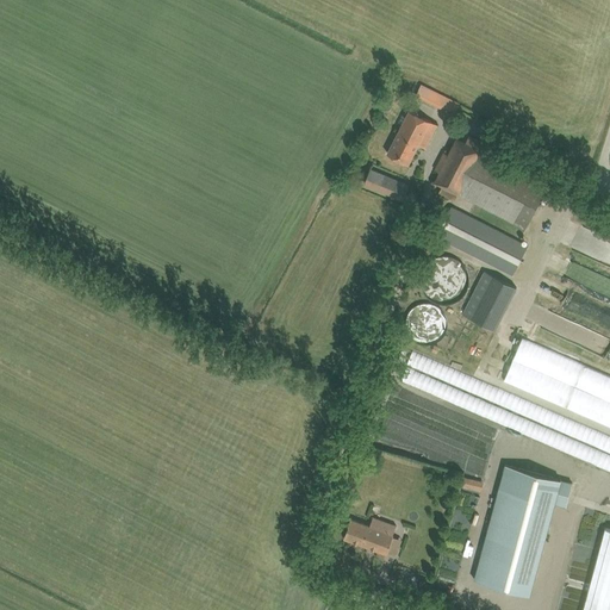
[(421,83),(416,95),(436,105),(435,106),(453,114),(456,110),(459,103),(446,97),(441,94),(421,83)]
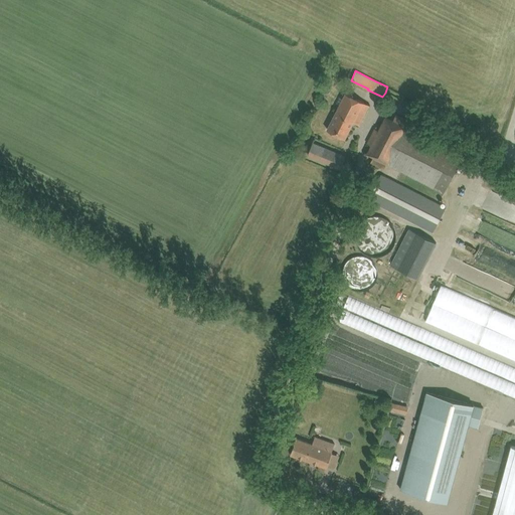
[(328,130),(336,134),(345,138),(353,122),(359,125),(369,105),(360,101),(346,94),(328,130)]
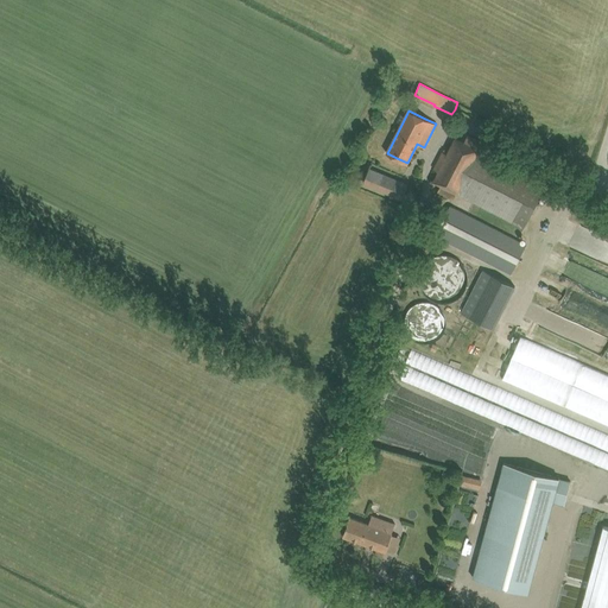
[(438,171),(432,181),(441,185),(437,191),(448,197),(454,200),(457,192),(524,227),(540,195),(546,184),(492,156),(479,150),(482,143),(468,135),(464,141),(455,138),(447,153),(442,151),(434,169),(438,171)]
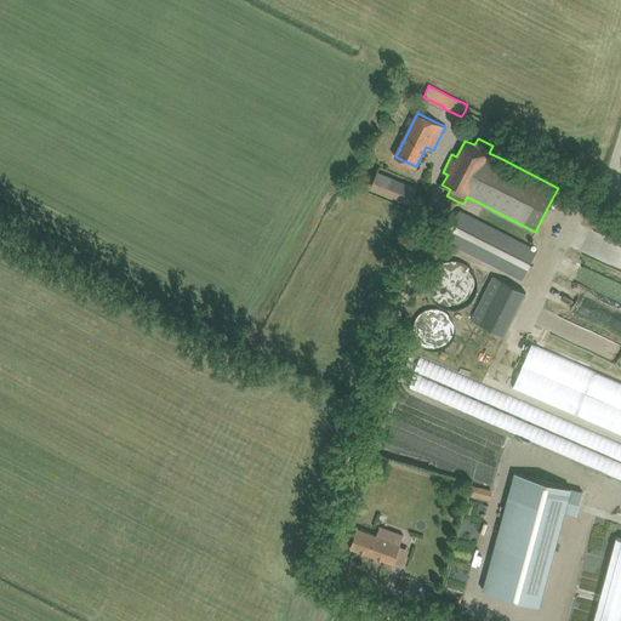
[(371,187),(398,199),(410,203),(416,188),(377,172),(371,187)]
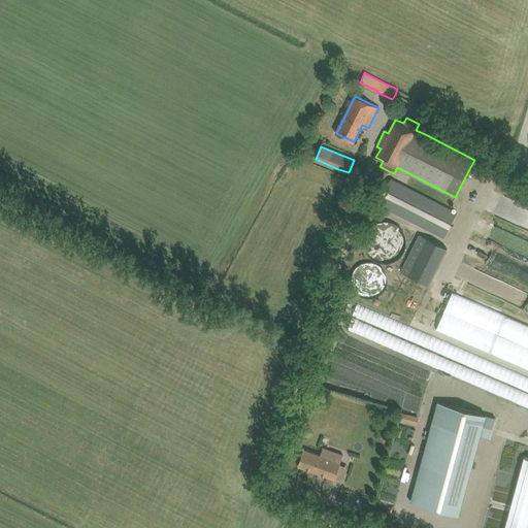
[(377,204),(387,208),(443,237),(456,212),(400,184),(391,178),(377,204)]
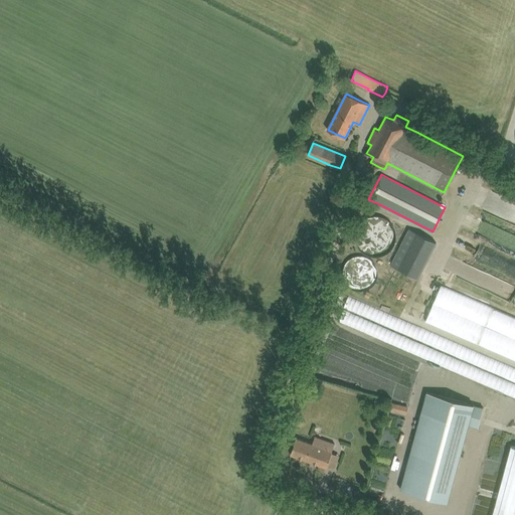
[(383,251),(384,251),(387,250),(390,248),(392,247),(393,245),(395,242),(396,240),(396,238),(397,236),(397,233),(396,229),(395,226),(393,223),(391,221),(388,219),(386,219),(384,218),(380,218),(378,218),(374,218),(373,219),(369,221),(367,224),(365,227),(364,229),(363,232),(363,236),(364,240),(365,243),(368,246),(369,248),(371,249),(373,250),(376,251),(379,251),(383,251)]
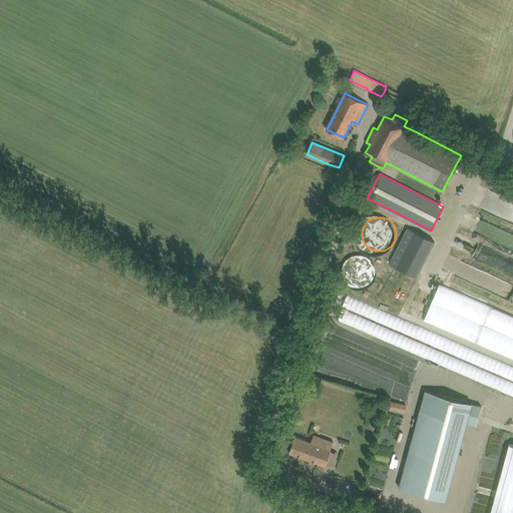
[(416,278),(435,241),(407,227),(389,264),(416,278)]
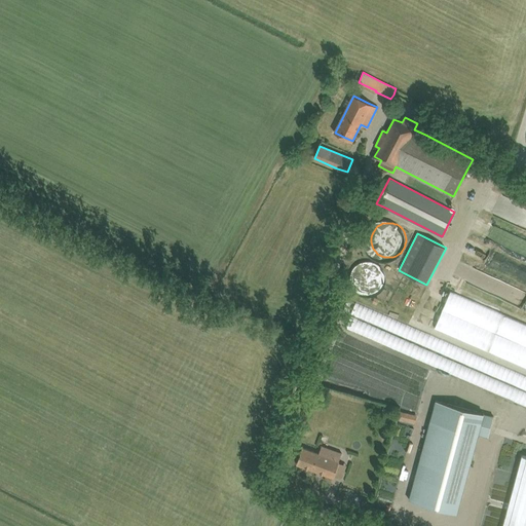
[(494,265),(512,271),(517,260),(499,254),(494,265)]
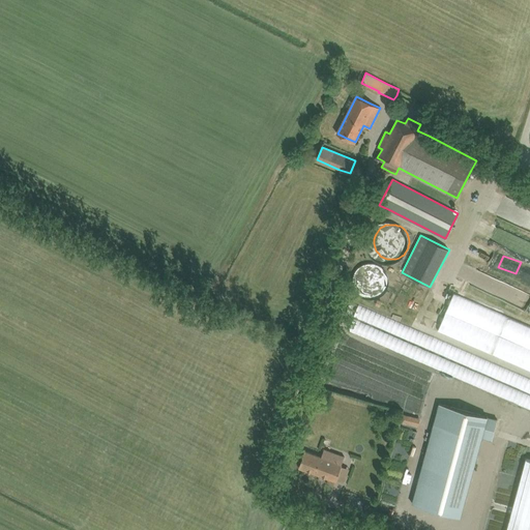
[(529,274),(519,271),(516,283),(529,287),(529,274)]
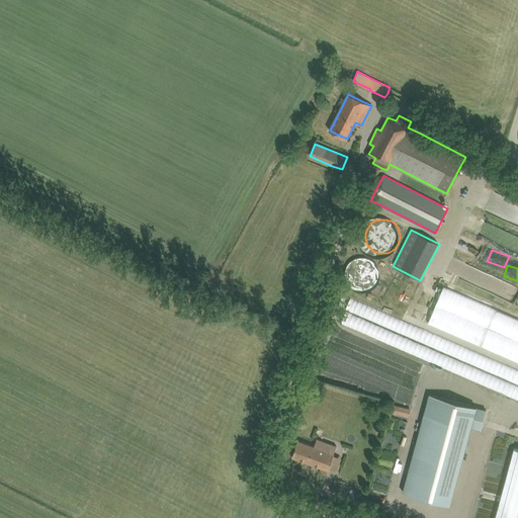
[(517,287),(480,271),(473,287),(517,306),(517,287)]
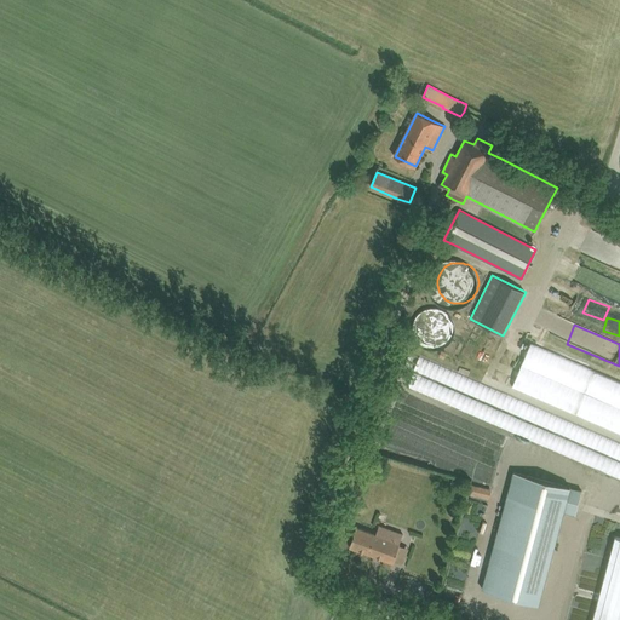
[(478,327),(469,351),(481,355),(491,331),(478,327)]
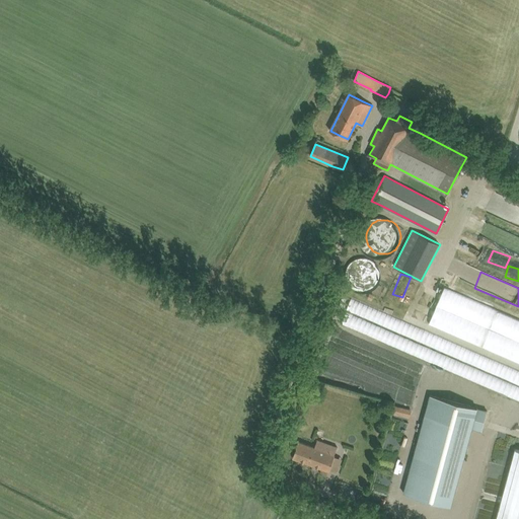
[(501,310),(447,291),(433,327),(487,348),(501,310)]
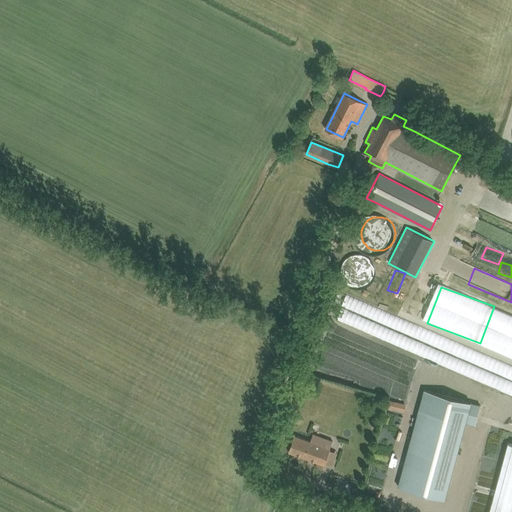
[(511,363),(348,300),(339,325),(511,392),(511,363)]
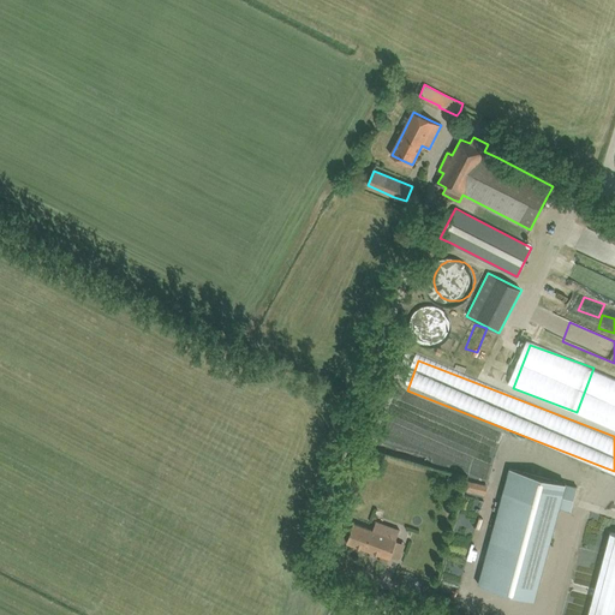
[(614,380),(599,374),(597,382),(614,389),(614,388),(614,380)]
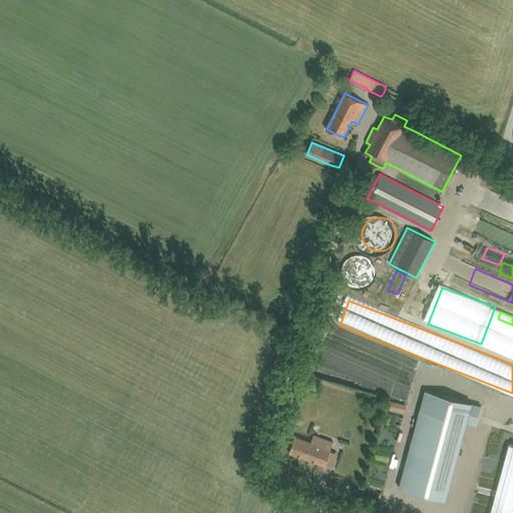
[(476,426),(481,406),(425,391),(399,488),(446,500),(466,423),(476,426)]
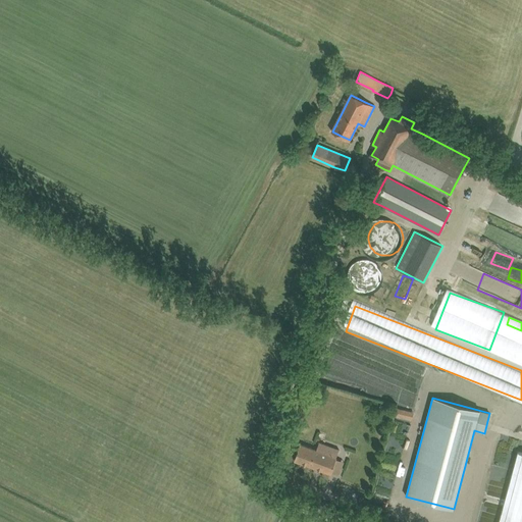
[(383,405),(383,418),(394,419),(394,405),(383,405)]
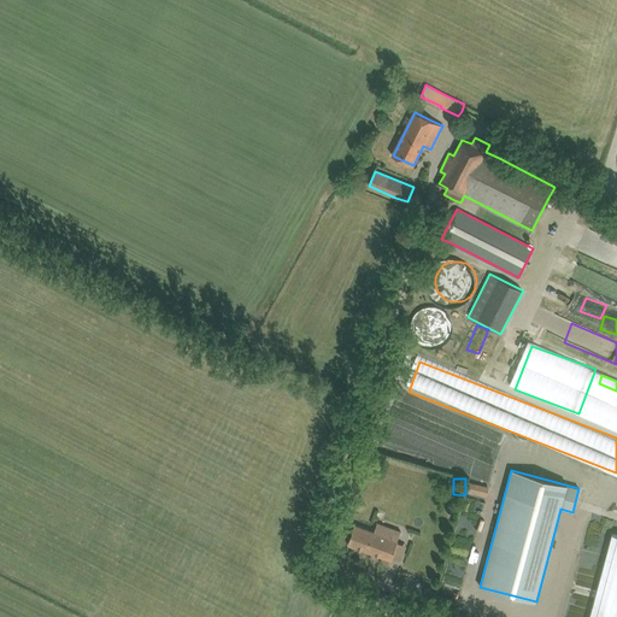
[(347,544),(359,548),(391,560),(398,540),(366,529),(354,524),(347,544)]
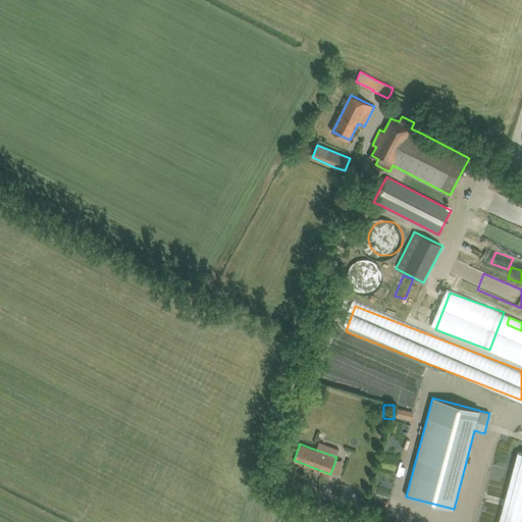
[(521,521),(521,452),(518,452),(499,521),(521,521)]
